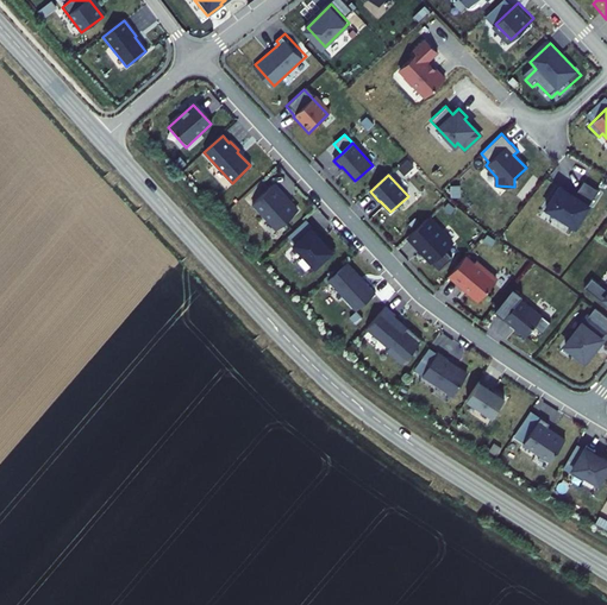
[(576,196),(561,187),(548,208),(576,227),(600,191),(586,182),(576,196)]
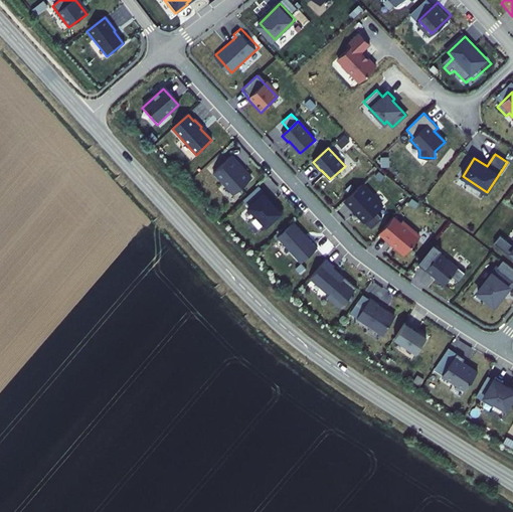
[(231,157),(213,174),(223,185),(224,185),(234,195),(251,180),(239,167),(240,166),(231,157)]
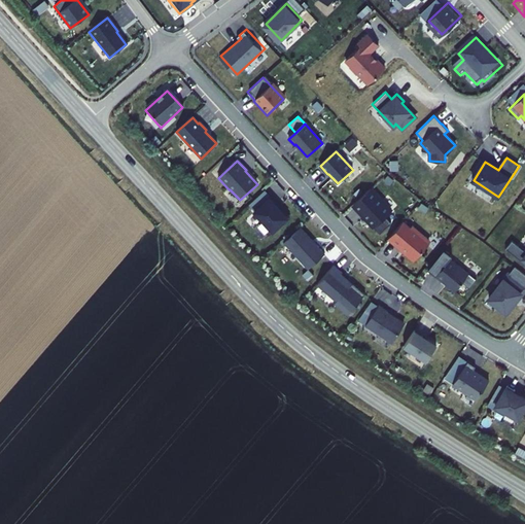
[(371,189),(353,205),(361,214),(362,213),(365,216),(364,218),(374,229),(391,212),(371,189)]
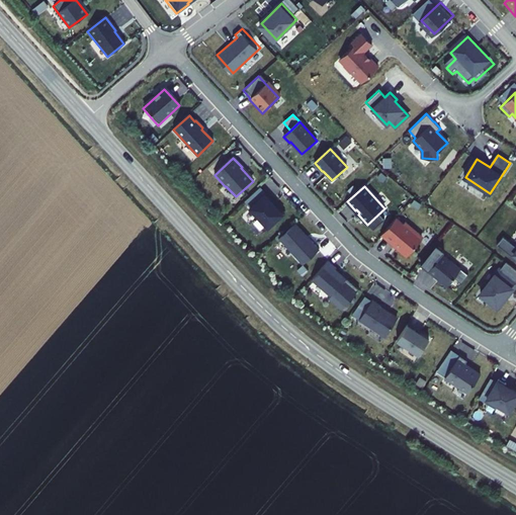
[(260,188),(250,197),(256,204),(266,194),(260,188)]
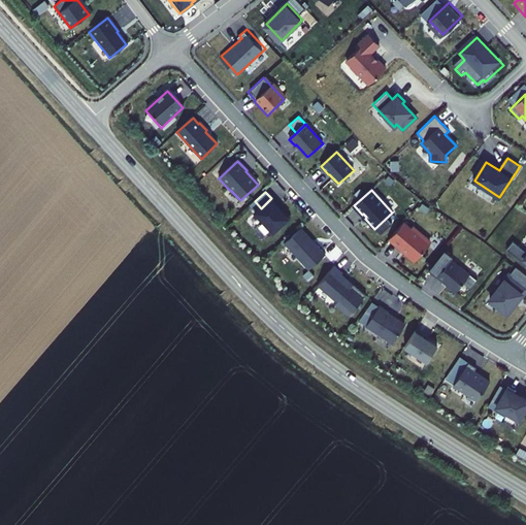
[(250,206),(273,232),(289,218),(282,209),(281,210),(276,206),(277,205),(271,198),(261,208),(255,201),(250,206)]
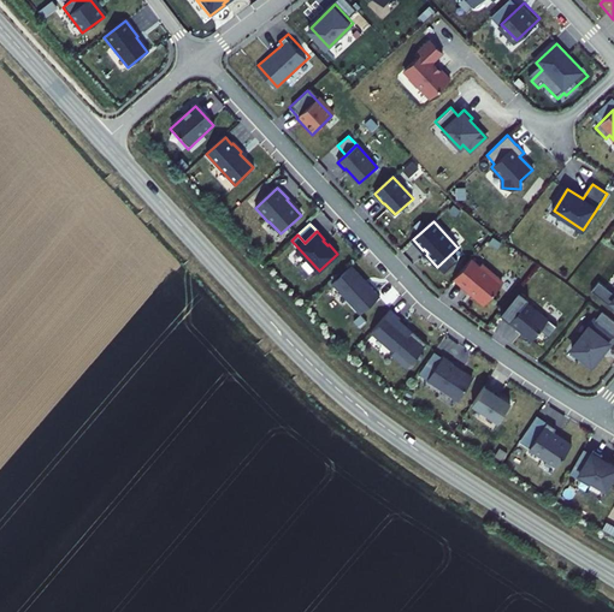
[(472,259),(454,280),(467,291),(470,289),(480,298),(479,299),(486,304),(503,284),(489,272),(491,269),(483,262),(480,265),(472,259)]
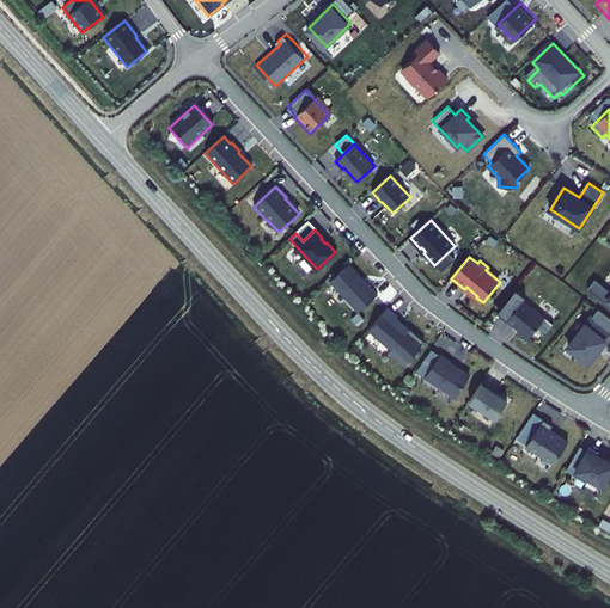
[(330,282),(359,313),(378,295),(366,283),(365,283),(349,265),(330,282)]
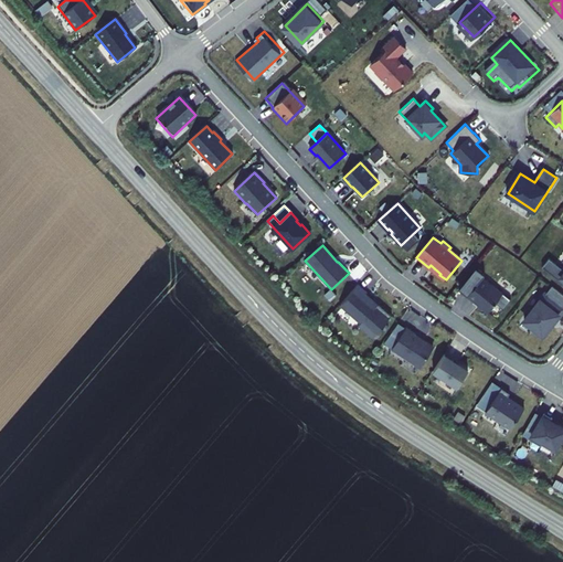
[(562,268),(549,257),(542,266),(562,283),(562,268)]
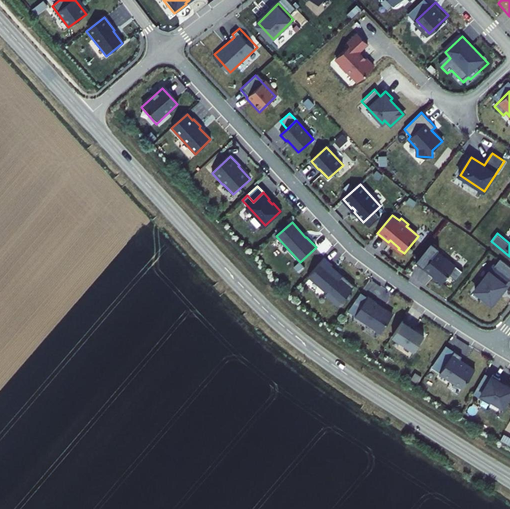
[(457,264),(439,250),(425,267),(432,272),(436,275),(444,282),(457,264)]
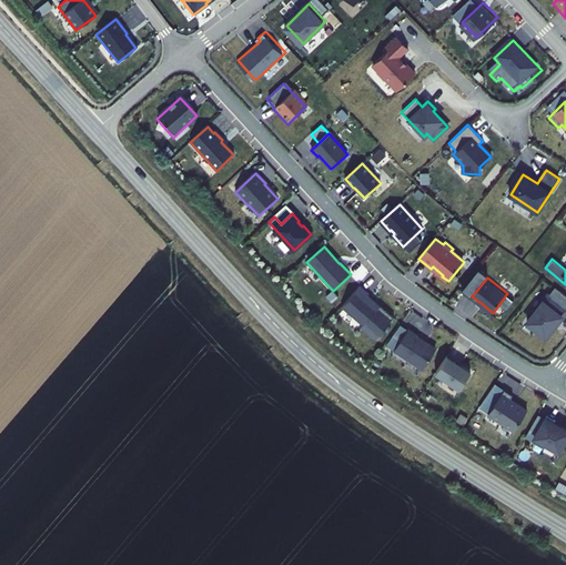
[(361,286),(343,308),(364,325),(362,328),(376,340),(394,319),(381,306),(378,309),(366,299),(370,295),(361,286)]
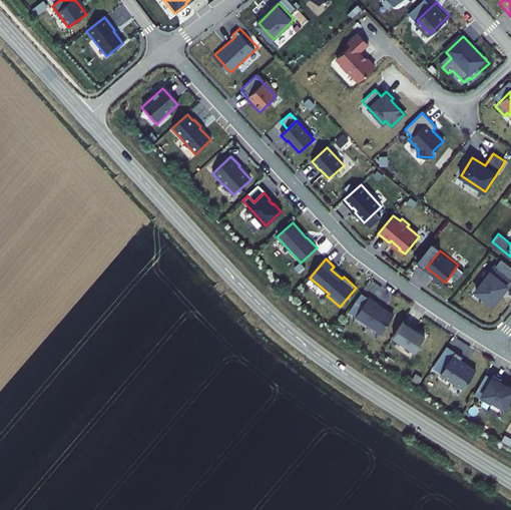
[(476,291),(495,305),(502,296),(500,294),(502,291),(504,292),(510,283),(510,278),(500,270),(506,263),(501,259),(496,267),(495,266),(476,291)]
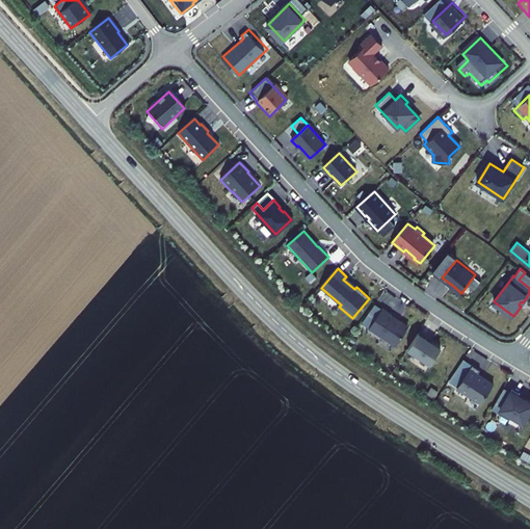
[(529,275),(525,272),(519,280),(529,288),(529,275)]
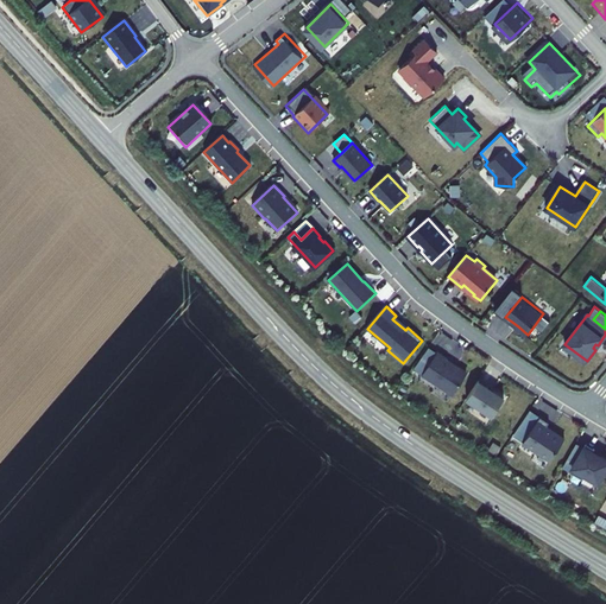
[(437,353),(422,375),(453,396),(467,376),(456,369),(456,367),(448,361),(448,360),(437,353)]
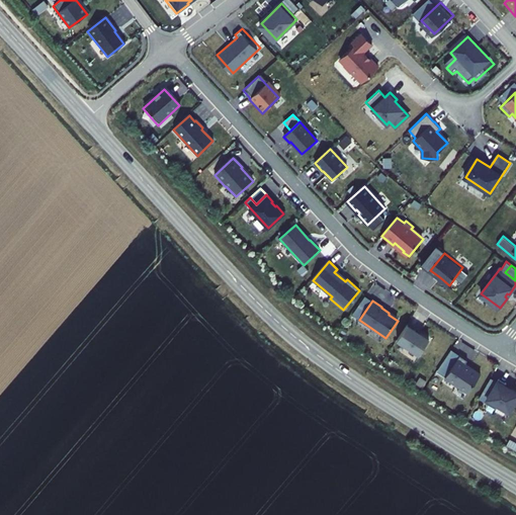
[(407,328),(397,344),(419,358),(428,344),(414,334),(414,333),(407,328)]
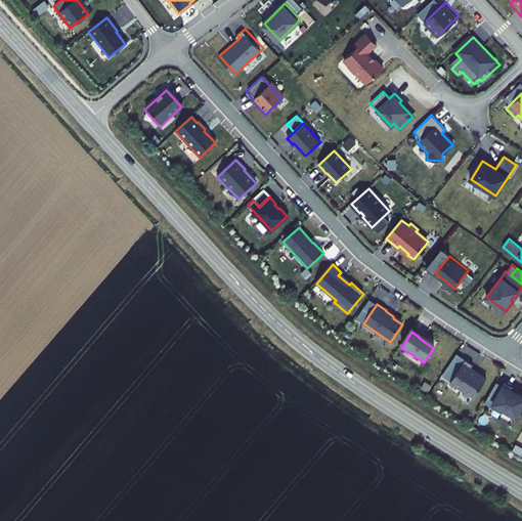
[(472,368),(465,363),(450,386),(474,401),(486,382),(470,372),(472,368)]
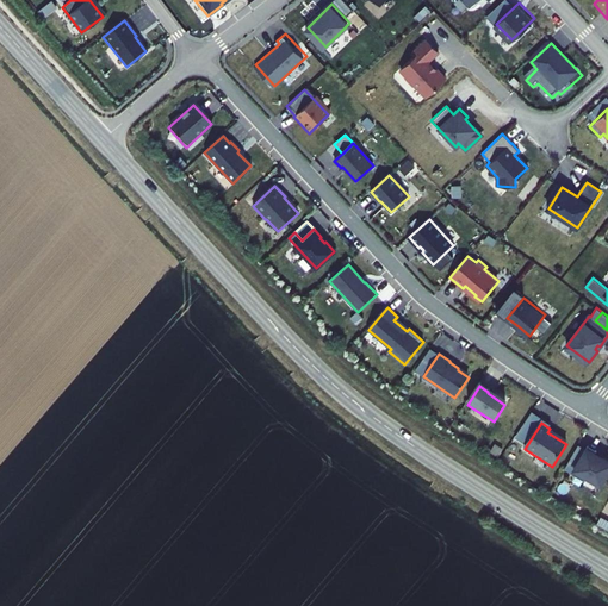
[(589,456),(578,450),(570,463),(582,470),(589,456)]
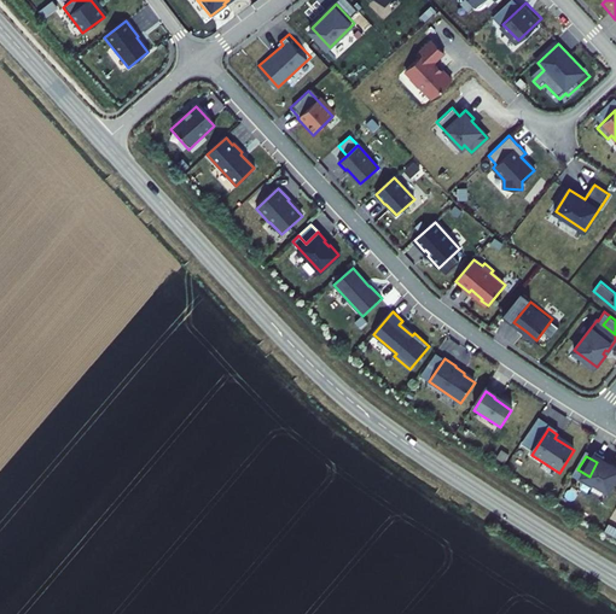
[(583,487),(582,489),(596,496),(598,491),(611,500),(615,491),(615,473),(606,468),(608,466),(598,461),(597,462),(590,477),(577,469),(571,479),(583,487)]
